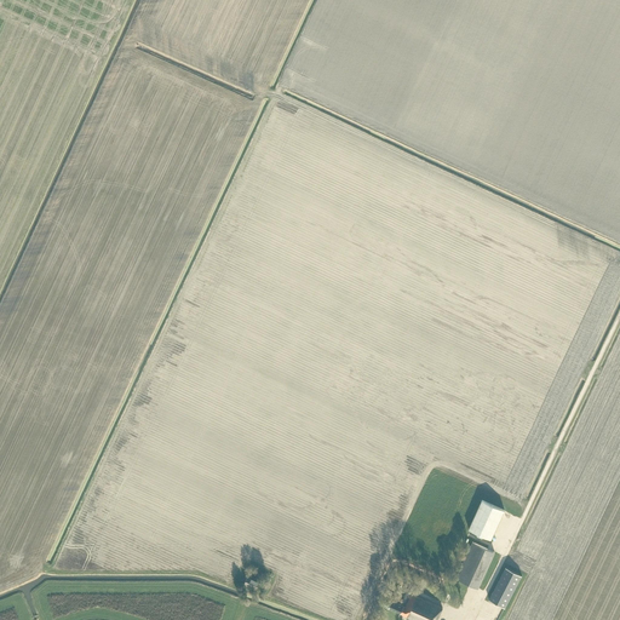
[(492,539),(505,510),(482,499),(469,528),(478,533),(476,537),(482,539),(483,535),(492,539)]
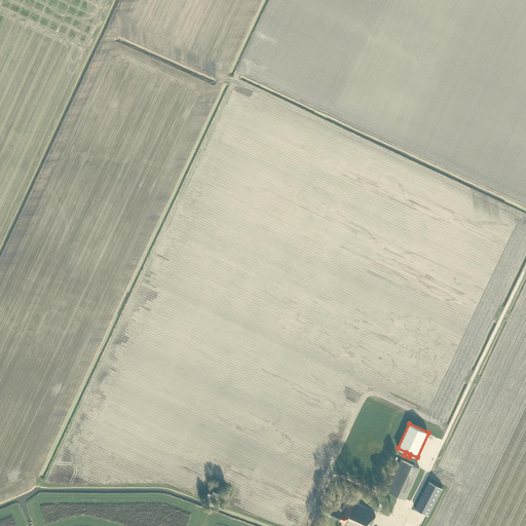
[(406,498),(420,467),(401,459),(386,490),(406,498)]
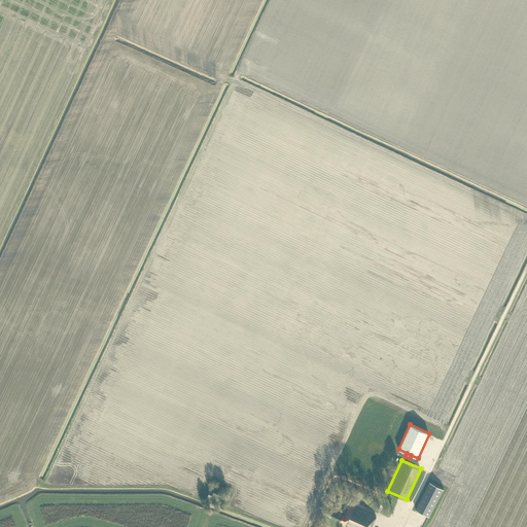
[(429,517),(444,489),(429,482),(415,510),(429,517)]
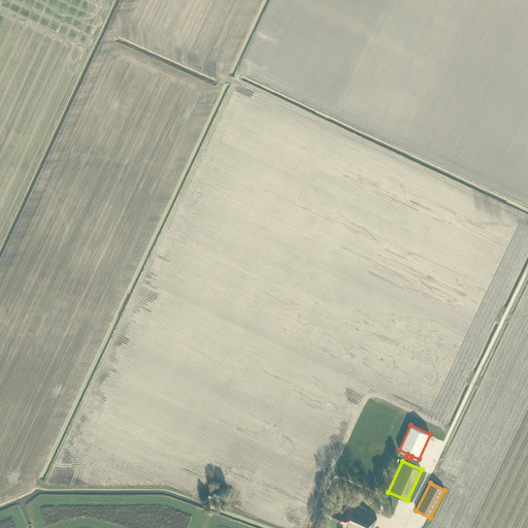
[(221,493),(215,490),(213,492),(210,491),(207,497),(218,502),(221,495),(220,495),(221,493)]
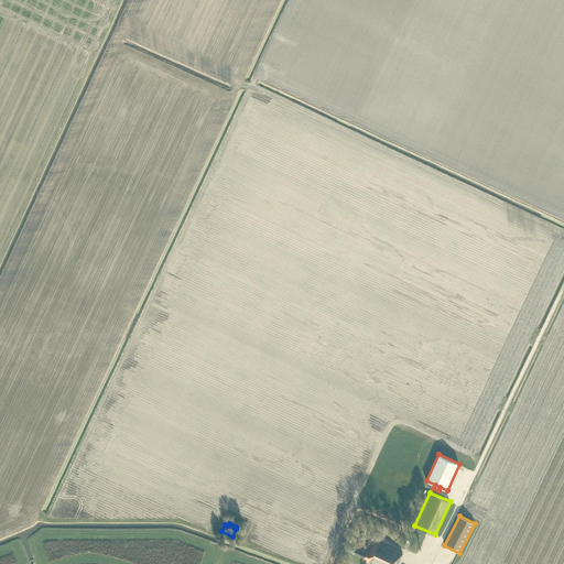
[(397,563),(403,552),(375,540),(369,552),(367,551),(368,551),(354,544),(350,552),(365,559),(370,561),(376,563),(397,563)]
